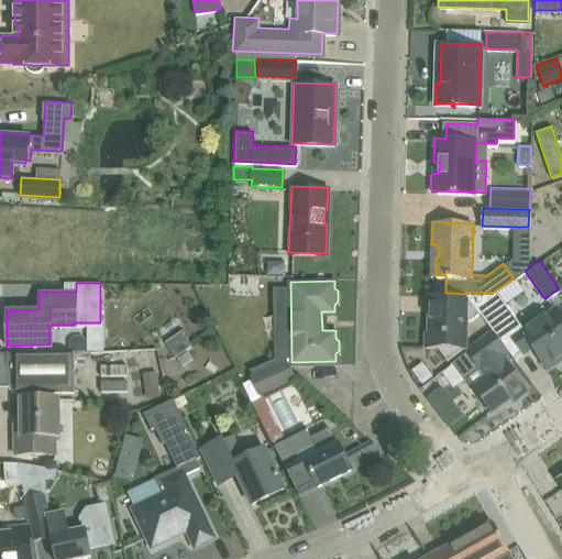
[(480,310),(467,294),(445,293),(436,293),(434,309),(429,309),(428,339),(426,339),(426,344),(436,346),(447,359),(464,346),(467,347),(467,318),(470,318),(480,310)]
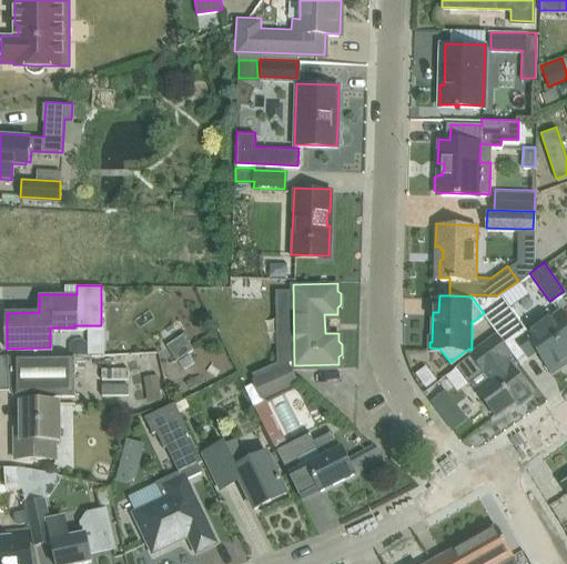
[(516,341),(508,346),(517,358),(524,352),(527,356),(536,349),(549,368),(566,354),(566,319),(560,310),(537,325),(535,322),(513,338),(516,341)]
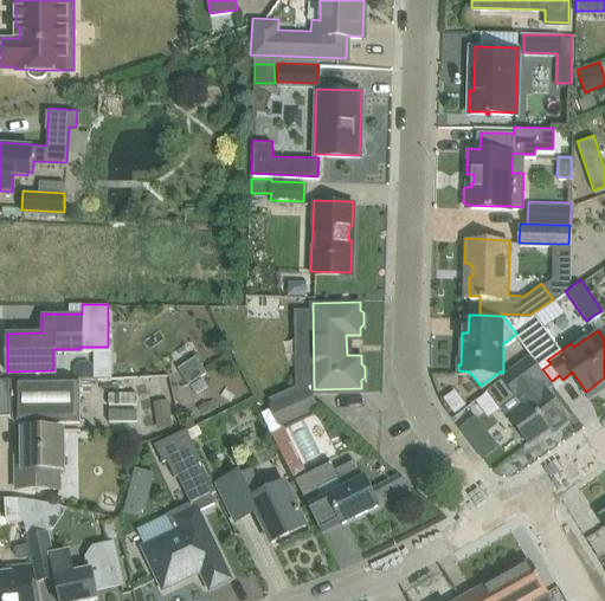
[(529,354),(486,389),(499,406),(500,405),(504,411),(517,401),(513,394),(515,393),(515,394),(519,392),(525,400),(507,413),(528,441),(564,414),(538,379),(544,373),(529,354)]
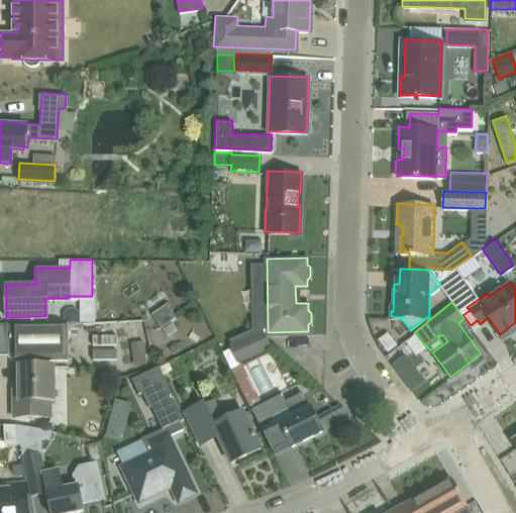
[(67,306),(63,311),(63,320),(79,320),(79,311),(75,306),(67,306)]
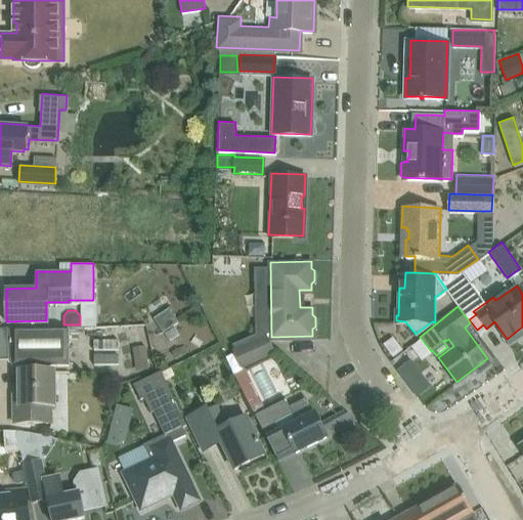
[(68,327),(28,327),(7,327),(7,330),(2,331),(2,355),(12,361),(12,363),(33,363),(68,363),(68,327)]
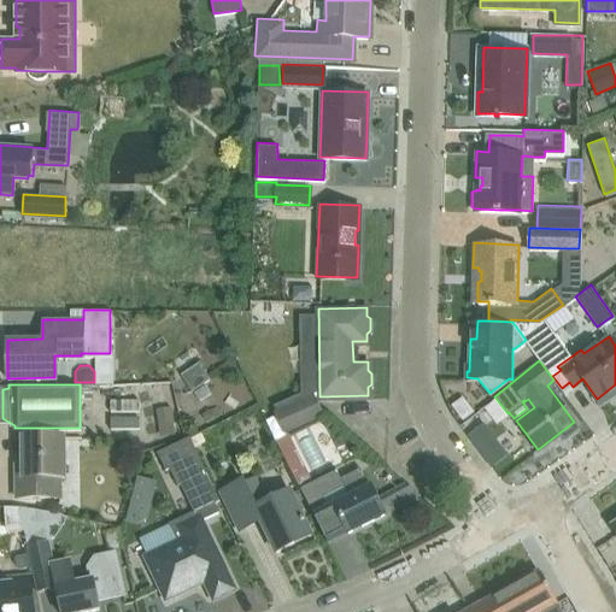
[(314,394),(274,412),(282,429),(321,411),(314,394)]
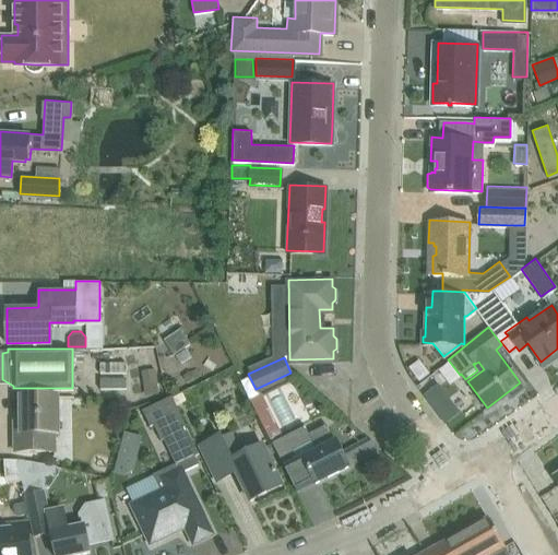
[(181,374),(186,380),(199,372),(194,364),(181,374)]
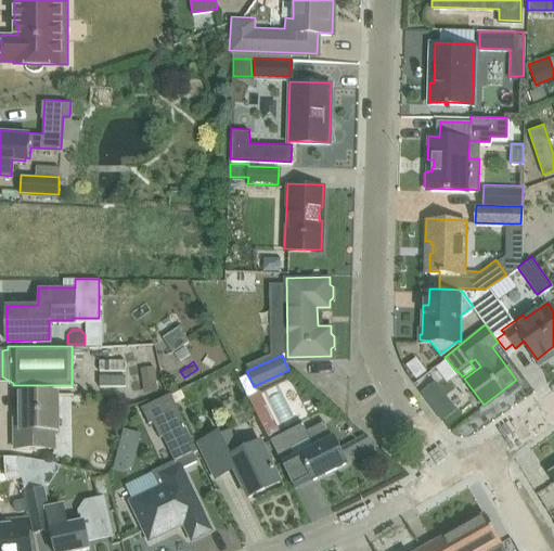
[(154,364),(140,366),(143,392),(156,389),(154,364)]
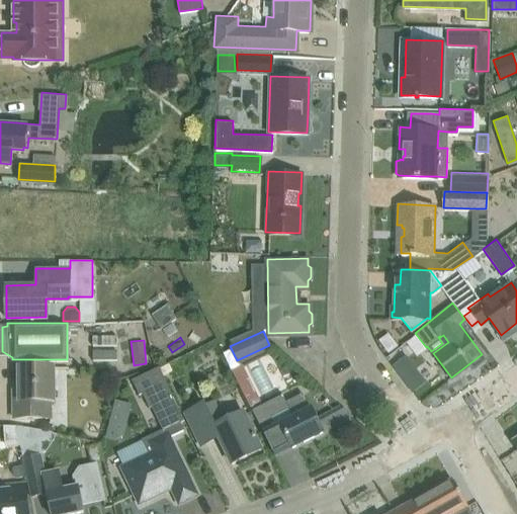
[(247,358),(261,398),(272,395),(258,354),(247,358)]
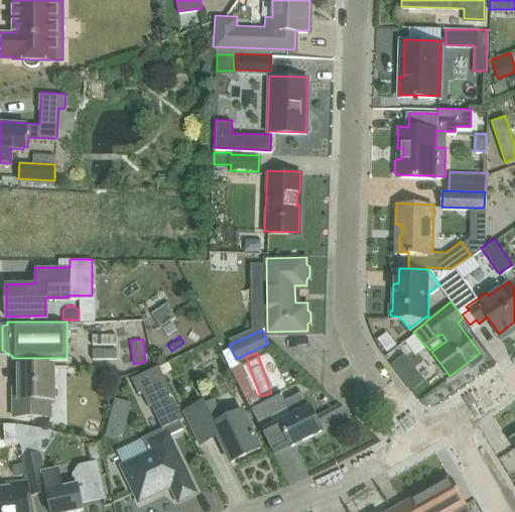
[(269,381),(278,378),(271,358),(262,361),(269,381)]
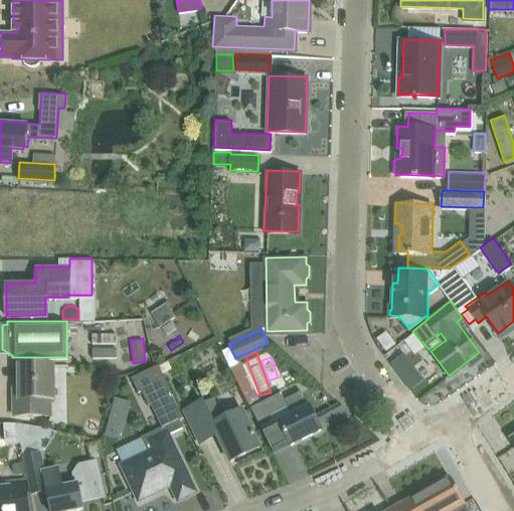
[(167,359),(158,363),(161,370),(170,366),(167,359)]
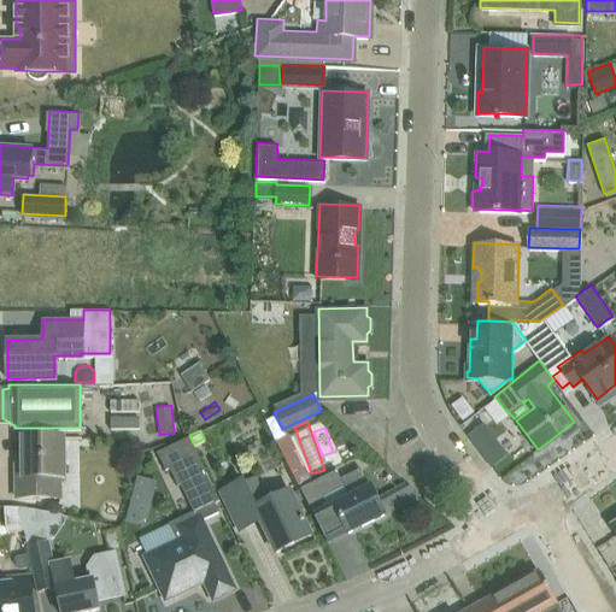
[(287,431),(275,437),(282,452),(294,446),(287,431)]
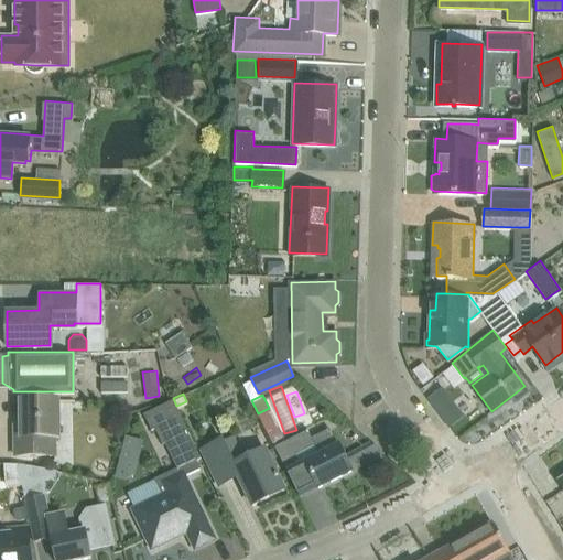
[(56,398),(20,398),(21,434),(14,434),(14,453),(53,453),(52,435),(56,435),(56,398)]
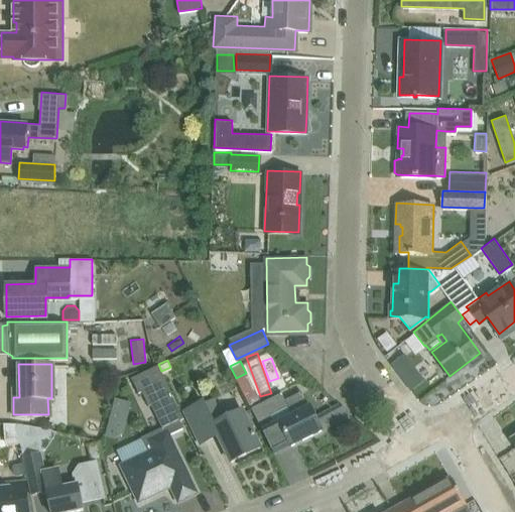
[(113,372),(106,364),(97,372),(104,380),(113,372)]
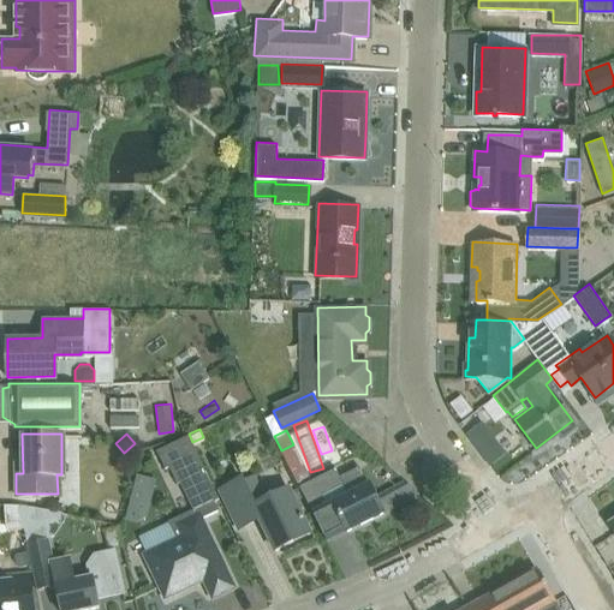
[(189,434),(156,449),(165,467),(168,465),(177,483),(179,482),(192,507),(167,519),(177,538),(185,533),(179,522),(198,514),(200,516),(218,508),(213,500),(219,496),(192,442),(189,434)]
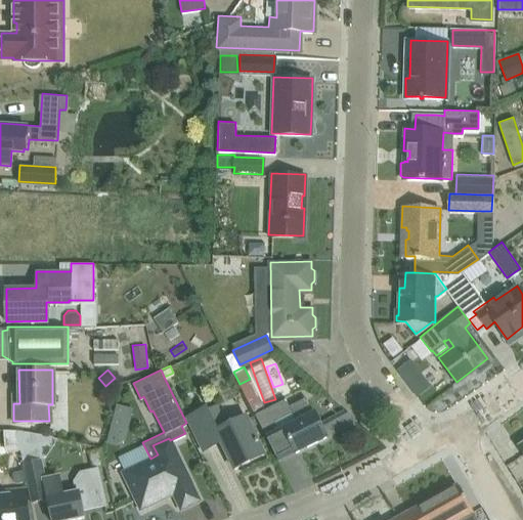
[(421,374),(408,384),(416,393),(417,395),(430,385),(421,374)]
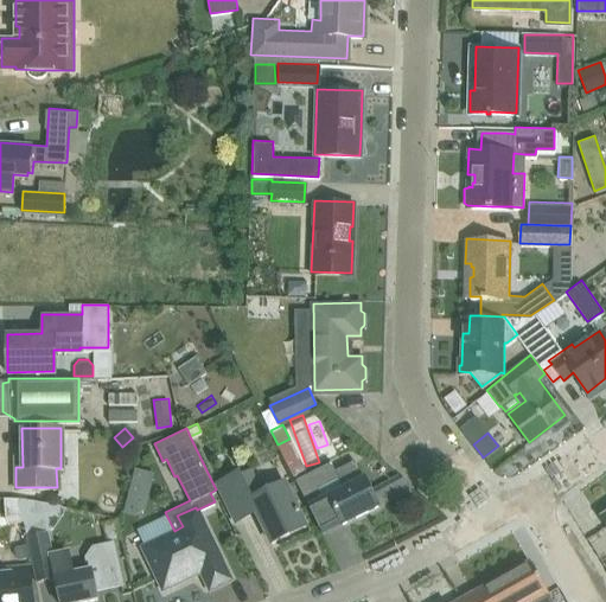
[(294,476),(293,476),(321,532),(377,504),(355,459),(339,466),(336,468),(330,458),(306,469),(294,476)]
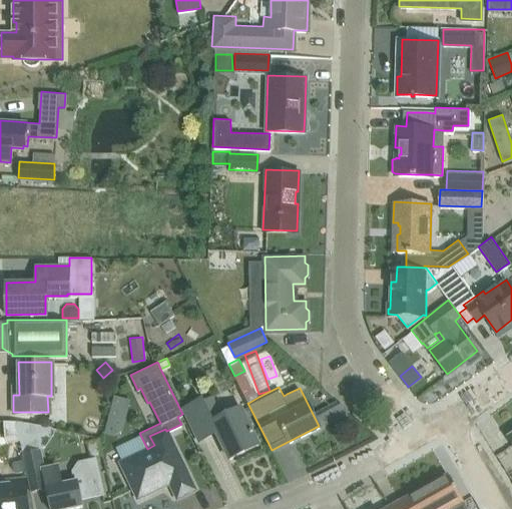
[(113,394),(103,432),(111,434),(121,428),(129,398),(113,394)]
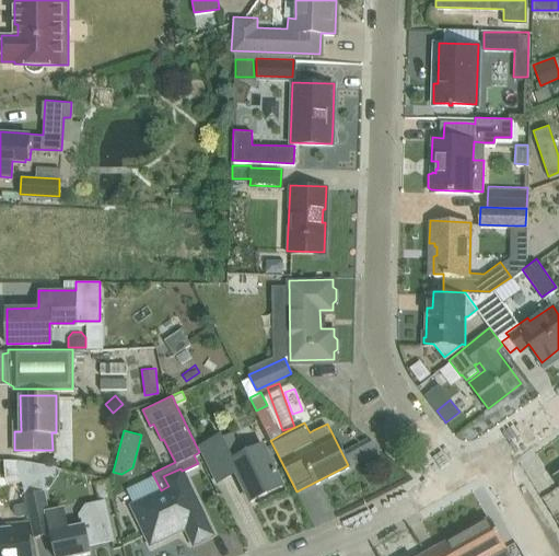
[(249,499),(281,484),(261,443),(231,459),(220,435),(199,444),(217,479),(235,471),(249,499)]
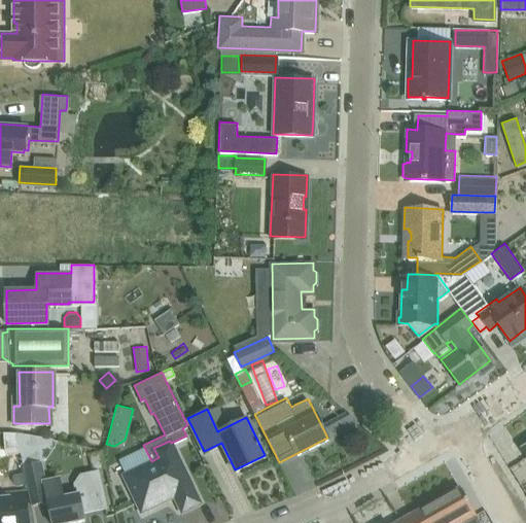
[(20,450),(15,431),(3,431),(4,452),(20,450)]
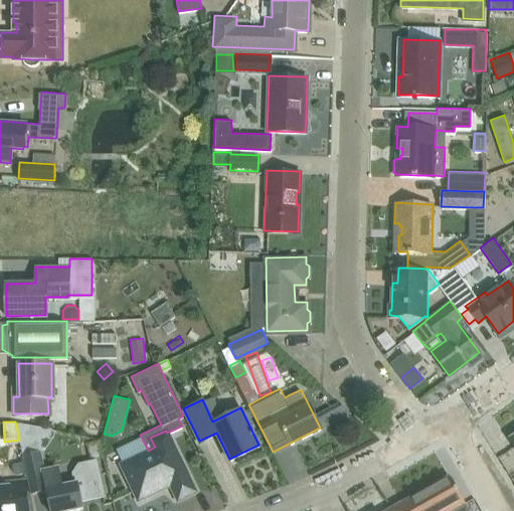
[(38,449),(34,424),(15,421),(19,440),(22,452),(38,449)]
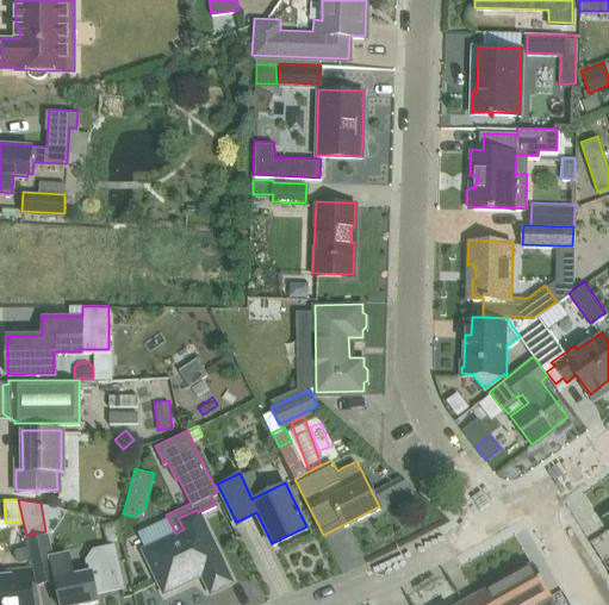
[(198,512),(197,510),(178,518),(184,529),(175,534),(143,548),(163,590),(202,572),(211,590),(230,580),(198,512)]
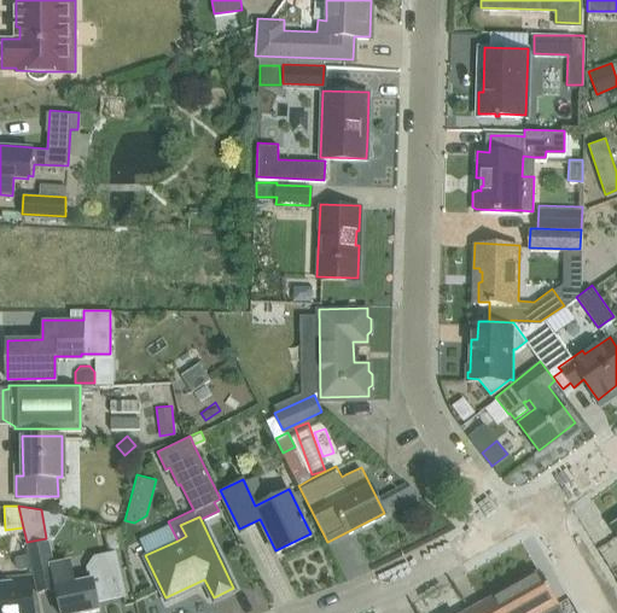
[(126,594),(115,548),(93,554),(86,565),(88,578),(74,582),(70,560),(51,564),(46,538),(27,542),(36,590),(56,585),(60,612),(75,612),(99,608),(97,600),(126,594)]
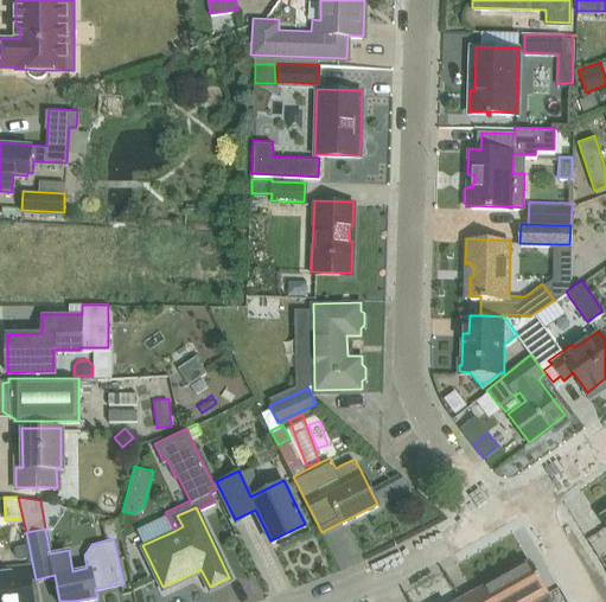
[(453,601),(552,601),(547,591),(548,590),(530,559),(453,601)]
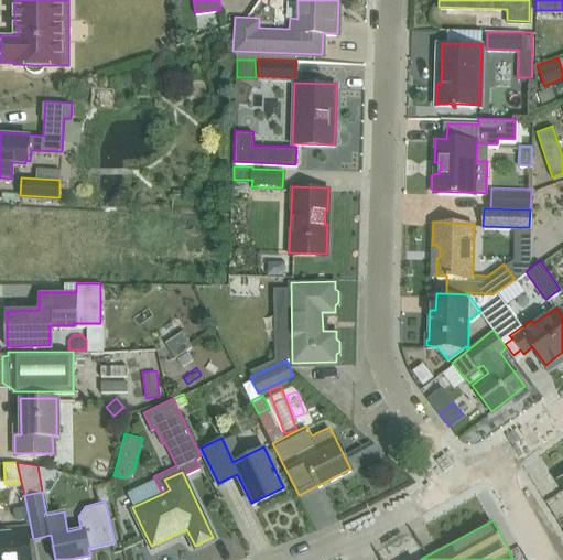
[(0,559),(30,559),(26,523),(9,525),(10,532),(0,532),(0,559)]
